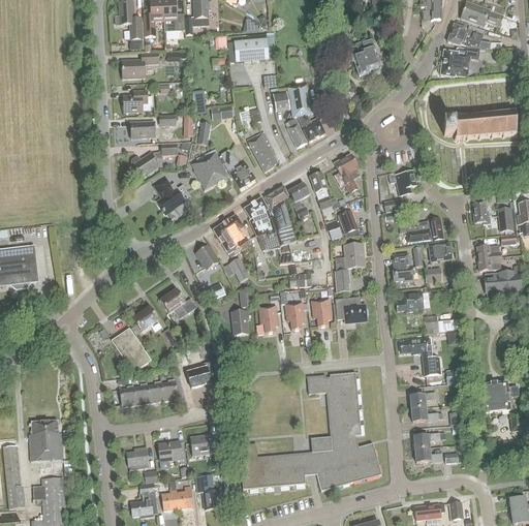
[(155,20),(163,20),(162,0),(150,0),(151,13),(144,14),(144,9),(143,9),(145,36),(155,35),(155,20)]
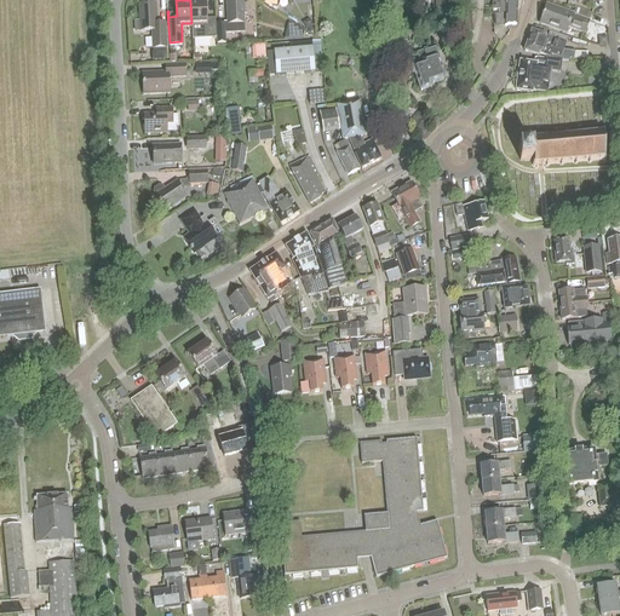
[(190,0),(191,23),(193,35),(216,34),(216,21),(214,15),(206,16),(205,0),(190,0)]
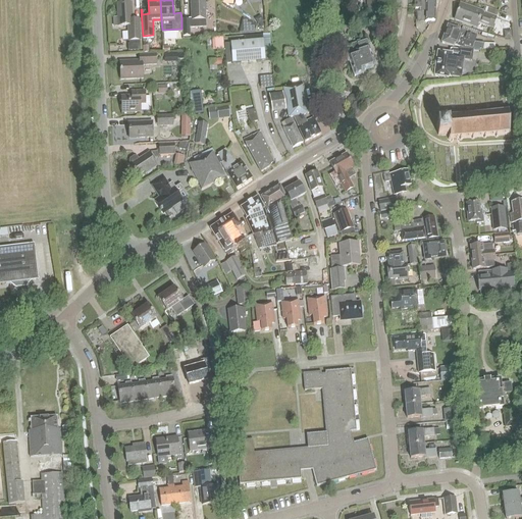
[(192,17),(189,17),(190,24),(206,24),(205,17),(205,8),(207,8),(207,0),(205,0),(191,0),(192,17)]
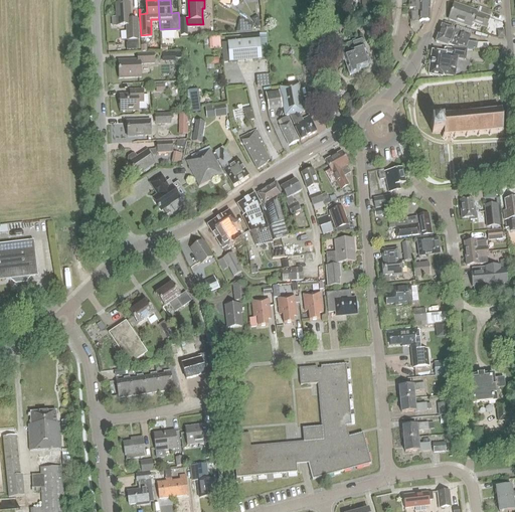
[(428,18),(430,0),(408,0),(409,5),(414,5),(414,9),(417,9),(418,18),(419,18),(428,18)]
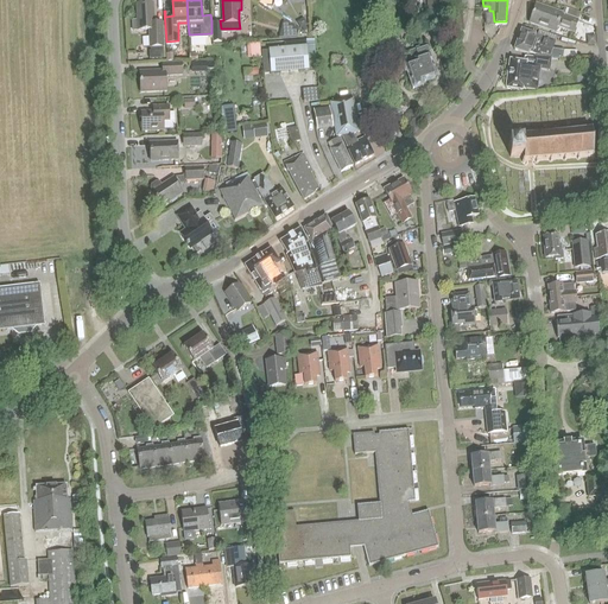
[(163,43),(163,35),(162,20),(153,20),(152,1),(137,1),(138,18),(134,18),(135,27),(151,27),(152,44),(158,43),(163,43)]
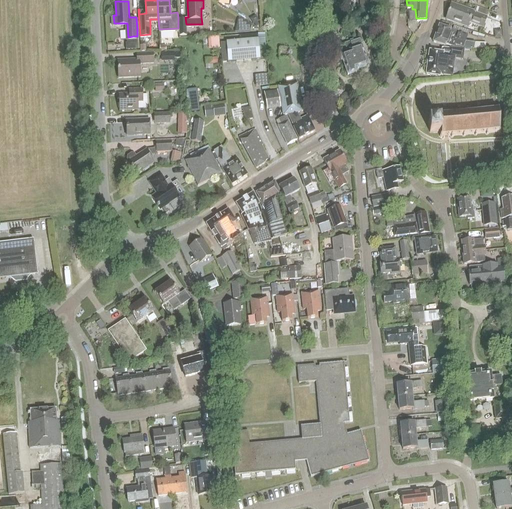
[(451,1),(446,17),(467,25),(469,20),(483,25),(486,15),(472,10),(473,9),(451,1)]
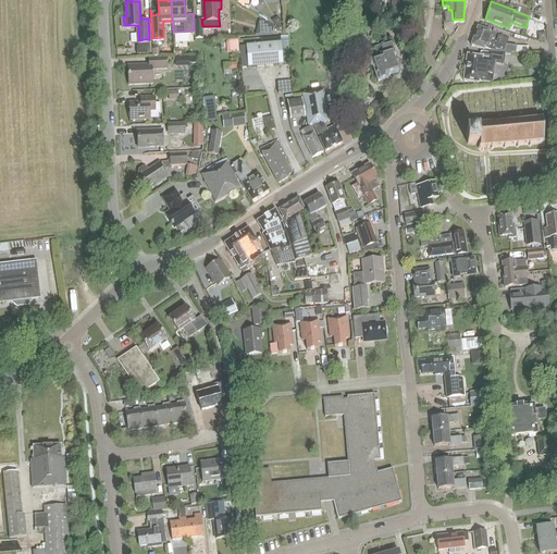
[(194,19),(194,31),(195,31),(195,36),(202,36),(202,26),(201,19),(194,19)]
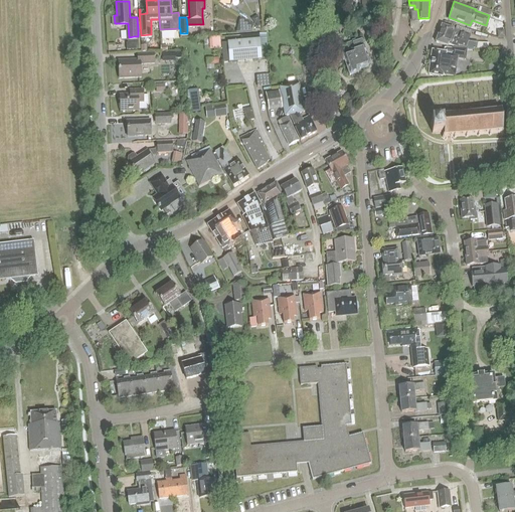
[(458,42),(466,45),(470,32),(453,27),(453,26),(442,22),(435,39),(447,43),(448,42),(457,44),(458,42)]
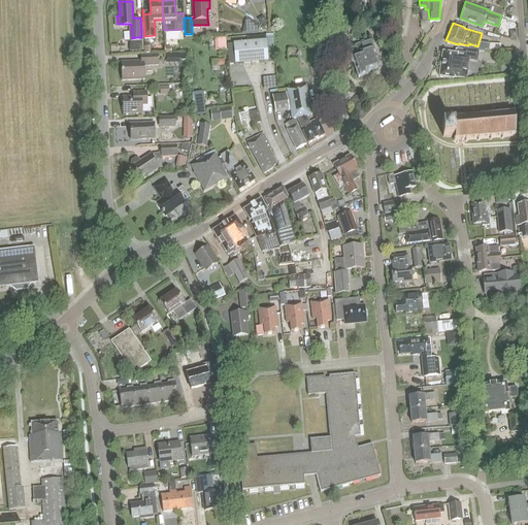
[(216,35),(217,47),(228,46),(228,34),(216,35)]
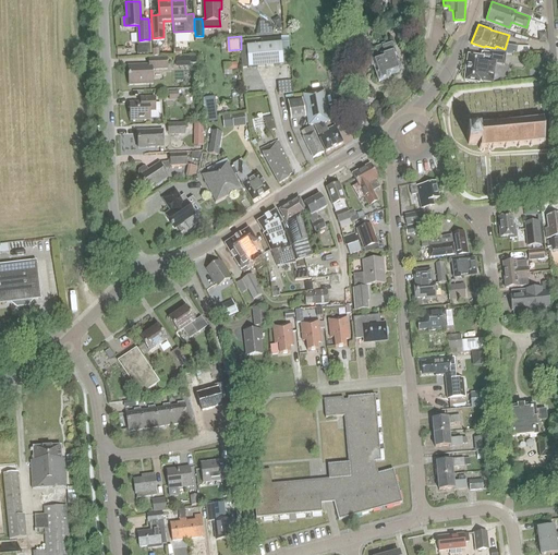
[(246,43),(249,65),(283,62),(281,39),(246,43)]
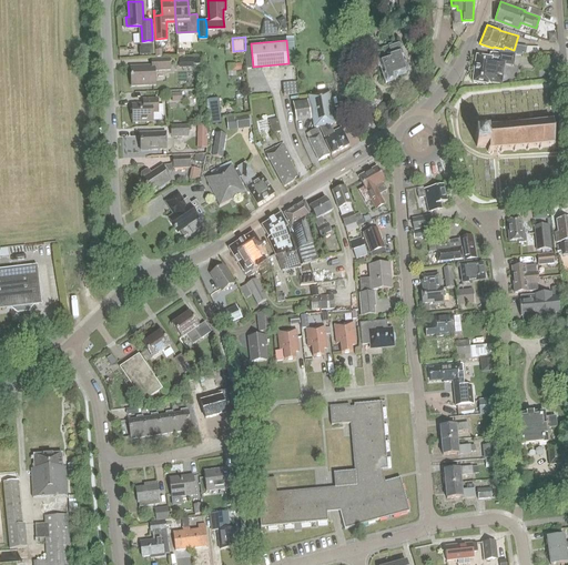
[(405,71),(407,68),(398,42),(392,44),(391,42),(387,43),(388,46),(382,48),(385,56),(377,59),(385,80),(396,77),(395,74),(405,71)]
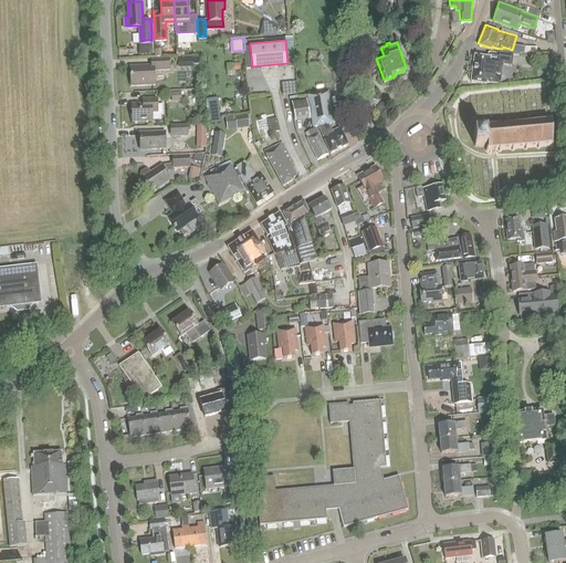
[(502,62),(511,63),(513,51),(498,51),(489,51),(488,55),(474,53),(471,80),(486,82),(486,80),(498,81),(500,80),(502,62)]
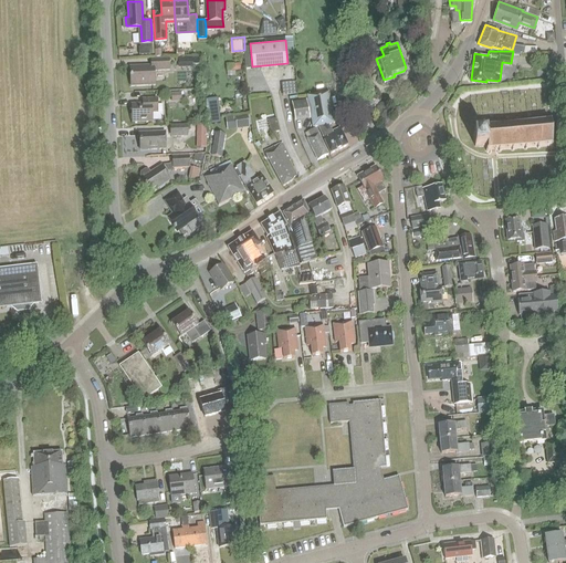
[(154,69),(169,68),(168,56),(150,56),(152,63),(129,64),(130,84),(155,83),(154,69)]
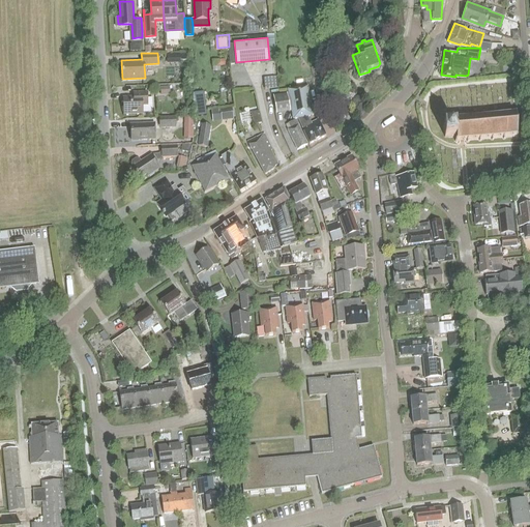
[(170,92),(170,84),(160,85),(160,93),(170,92)]
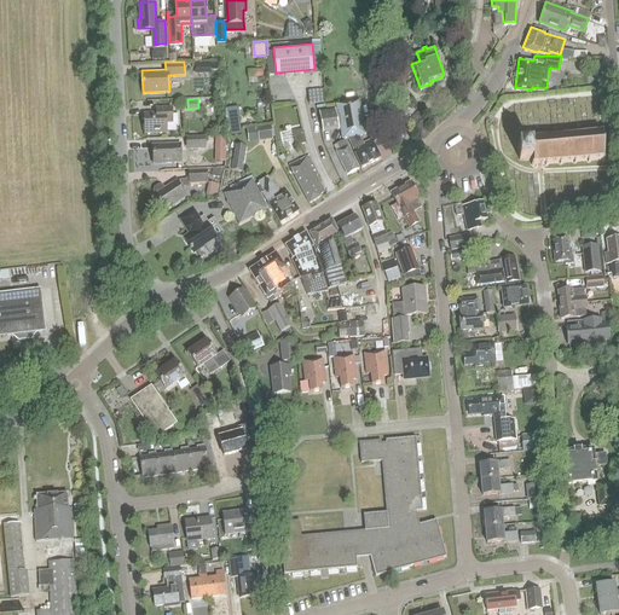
[(359,133),(364,132),(359,98),(336,103),(342,137),(347,135),(352,146),(360,166),(380,156),(371,137),(363,141),(359,133)]
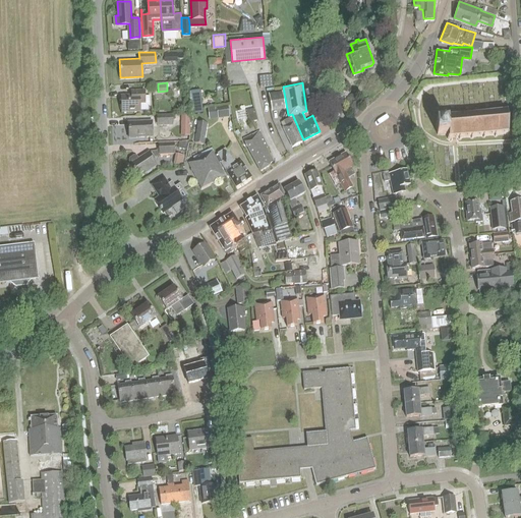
[(145,95),(145,88),(131,89),(131,95),(121,95),(121,110),(150,109),(150,95),(145,95)]
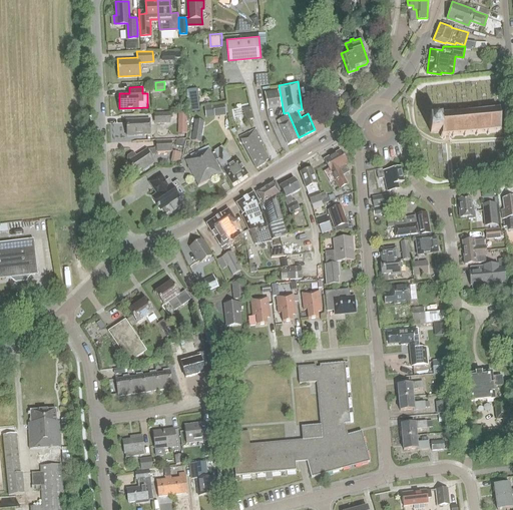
[(265,90),(268,108),(281,105),(278,88),(265,90)]
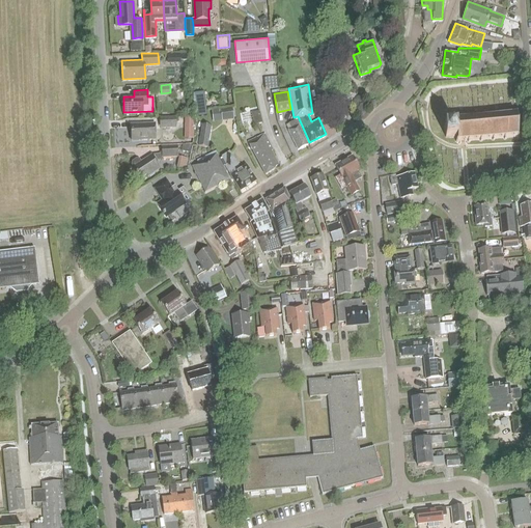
[(204,96),(193,98),(195,114),(206,113),(204,96)]
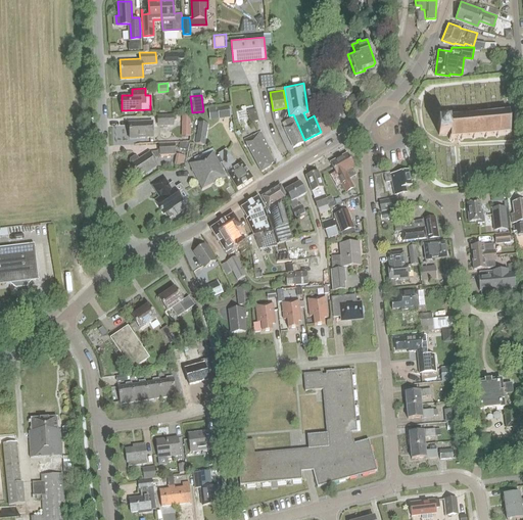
[(230,115),(229,103),(218,105),(219,116),(230,115)]
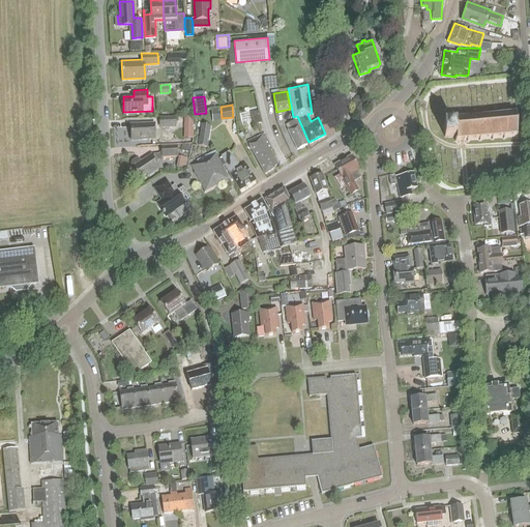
[(259,109),(253,111),(256,120),(263,118),(259,109)]
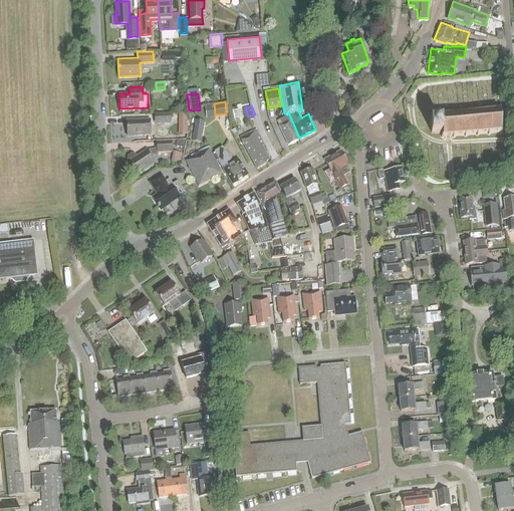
[(501,128),(500,109),(502,108),(501,107),(499,108),(487,109),(487,107),(486,107),(486,109),(477,110),(476,108),(475,108),(475,110),(465,111),(465,109),(463,109),(463,111),(453,112),(453,110),(451,110),(452,112),(442,114),(441,112),(439,113),(441,114),(441,117),(430,118),(431,131),(442,130),(442,133),(441,135),(443,136),(444,134),(453,134),(453,135),(454,135),(454,133),(465,133),(465,134),(466,134),(466,132),(476,132),(477,134),(478,134),(478,132),(487,131),(488,133),(489,133),(489,131),(501,130),(502,131),(503,130),(501,128)]
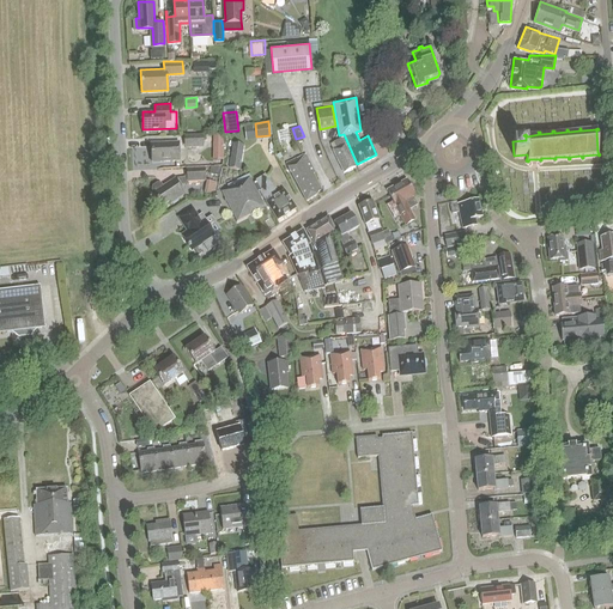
[(202,133),(184,134),(184,146),(202,145),(202,133)]
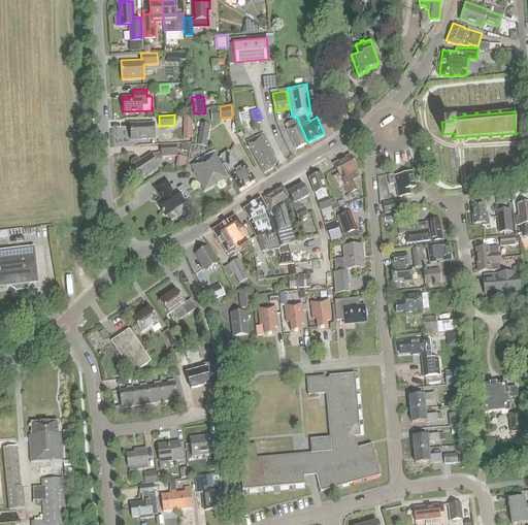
[(294,118),(287,121),(289,126),(287,128),(296,146),(306,141),(297,123),(296,123),(294,118)]
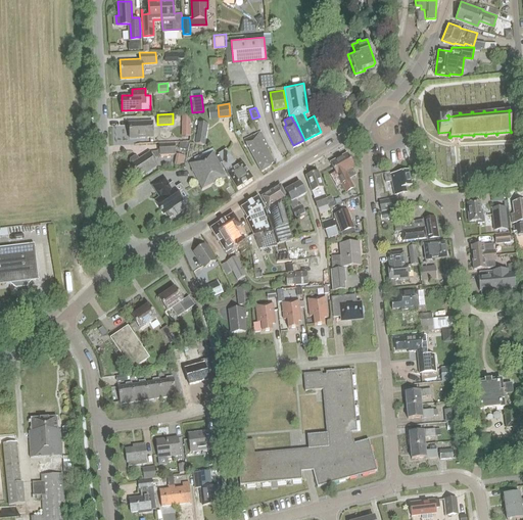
[(129,121),(129,136),(153,135),(152,120),(129,121)]
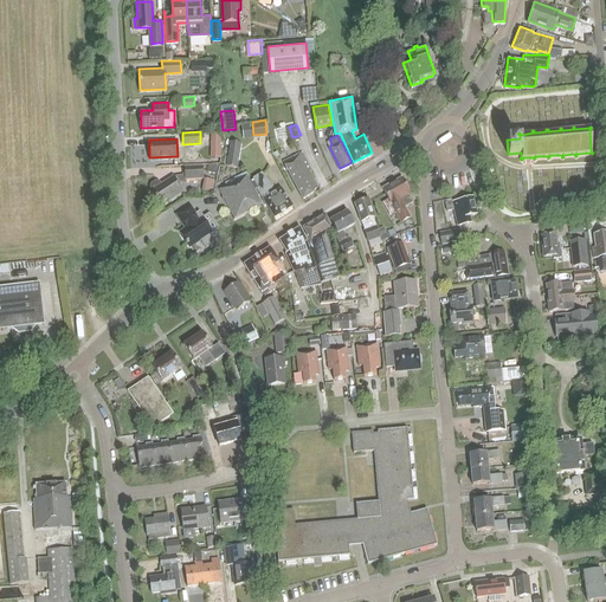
[(240,141),(230,138),(226,163),(237,166),(240,141)]
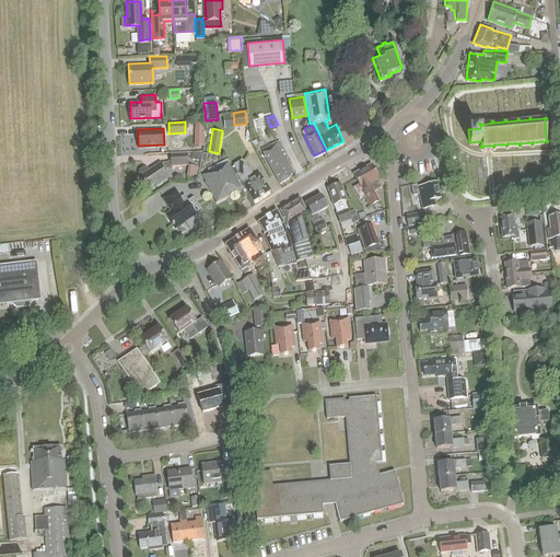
[(293,172),(286,157),(288,155),(279,139),(261,148),(280,183),(290,175),(290,174),(293,172)]
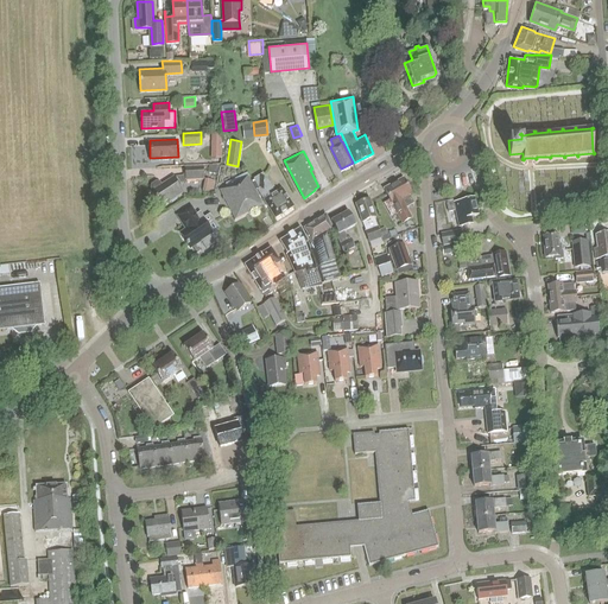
[(209,163),(208,170),(216,172),(219,165),(209,163)]
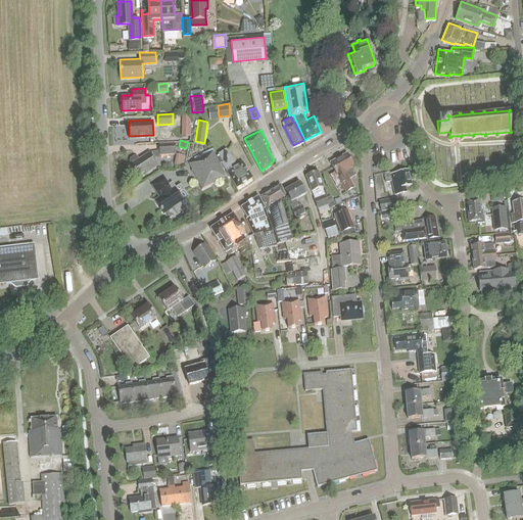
[(159,142),(159,153),(176,152),(175,141),(159,142)]
